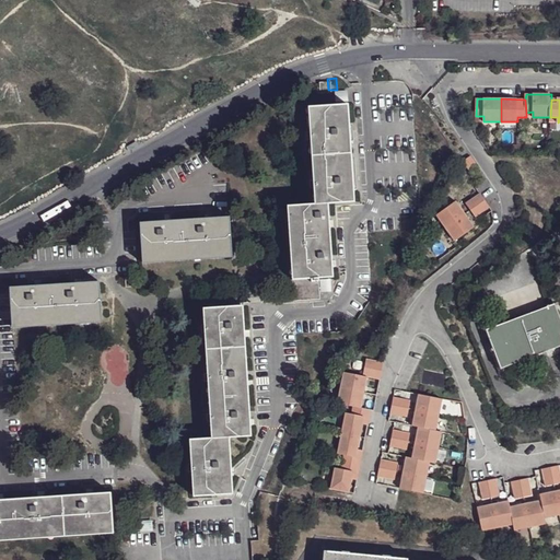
[(293,299),(322,295),(322,290),(321,277),(331,277),(334,276),(330,203),(357,201),(349,104),(310,107),(315,203),(289,206),(294,278),(292,279),(293,299)]
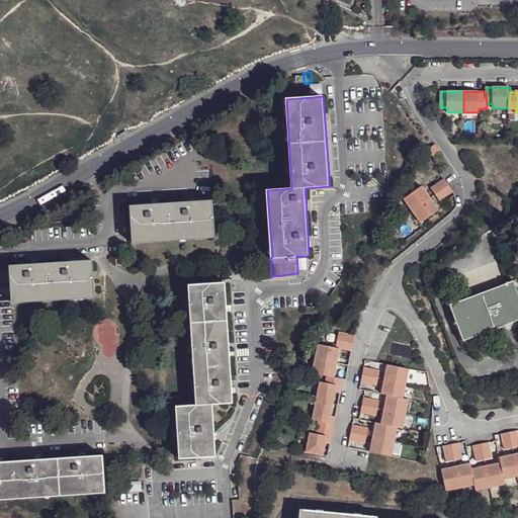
[(442,153),(436,144),(429,150),(434,158),(442,153)]
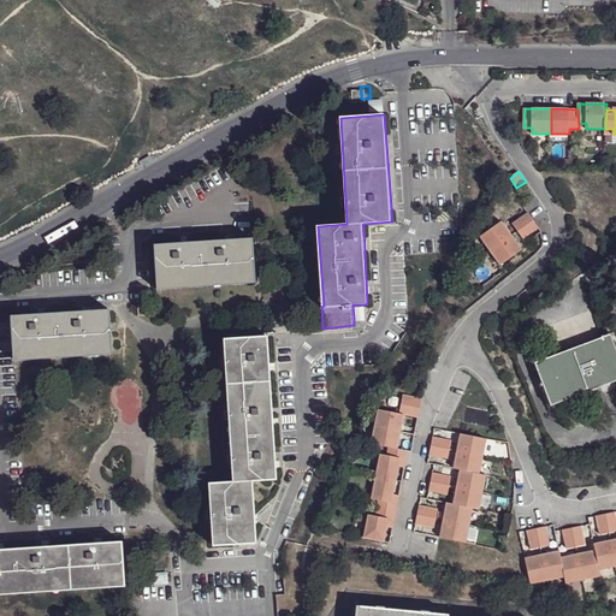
[(534,220),(529,213),(514,224),(519,231),(534,220)]
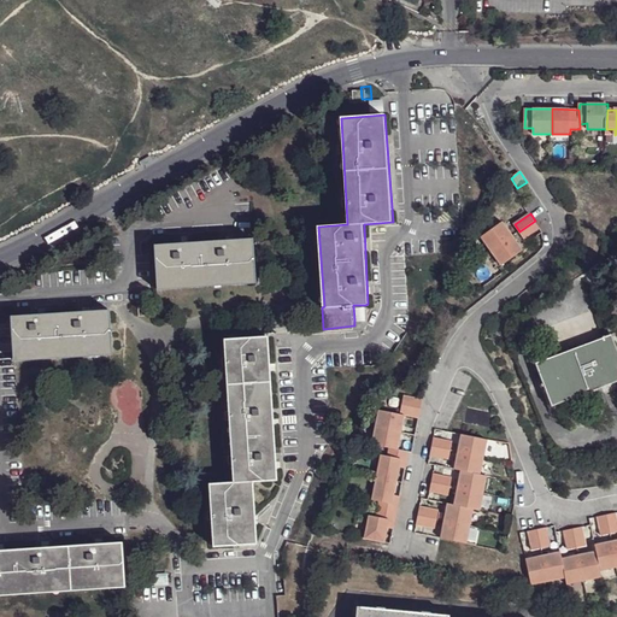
[(492,251),(513,236),(503,221),(482,236),(492,251)]
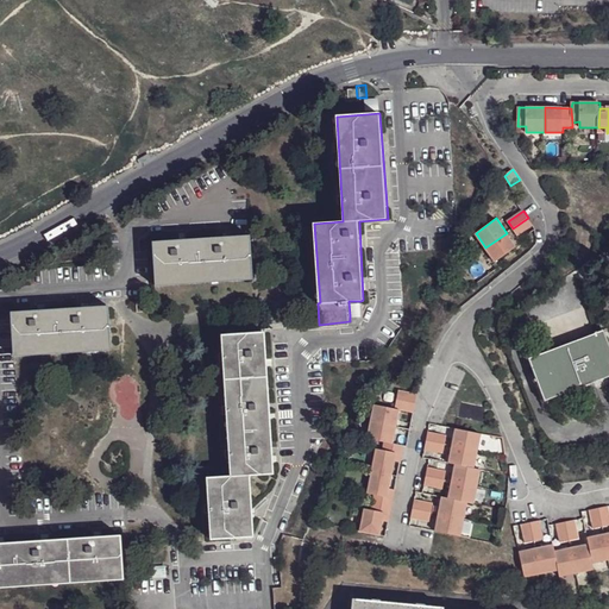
[(519,236),(534,225),(528,218),(513,228),(519,236)]
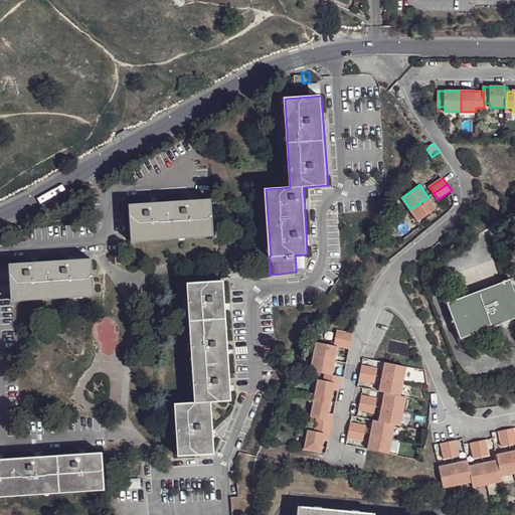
[(419,221),(438,208),(428,197),(410,209),(419,221)]
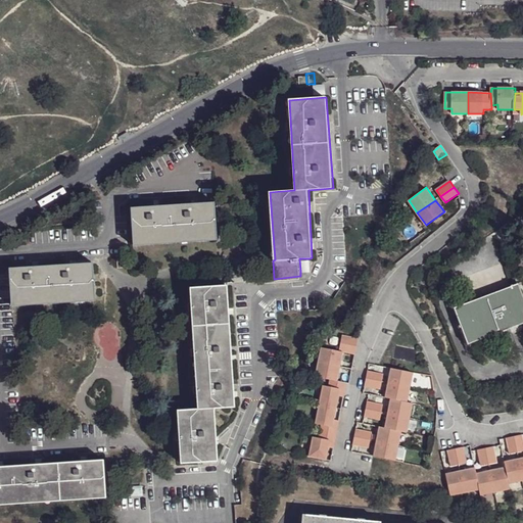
[(132,207),(135,246),(218,240),(216,202),(132,207)]
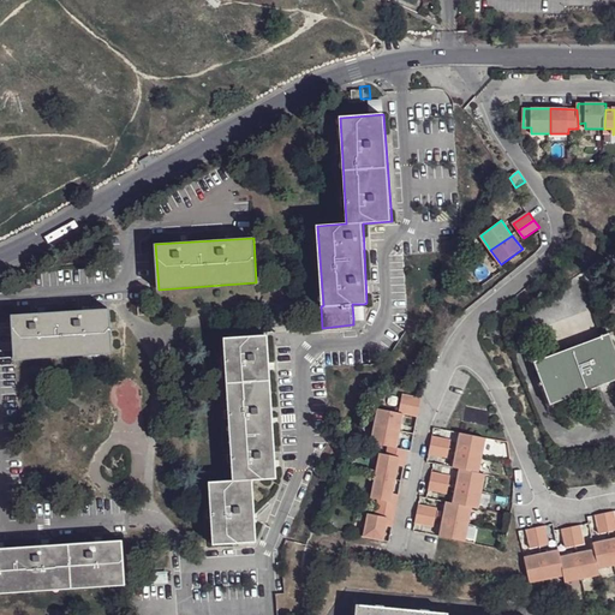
[(149,314),(148,302),(137,302),(138,315),(149,314)]
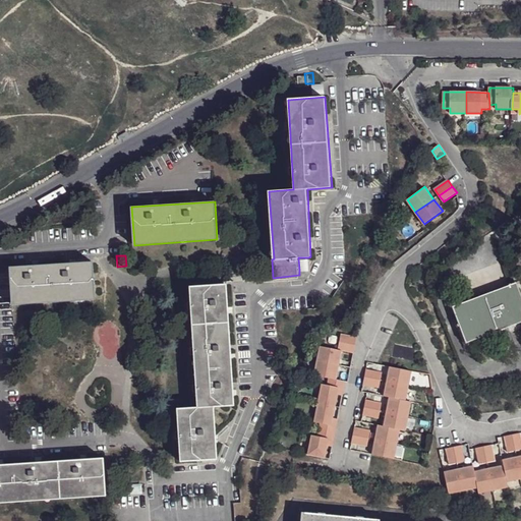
[(298,257),(299,270),(309,269),(308,257),(298,257)]
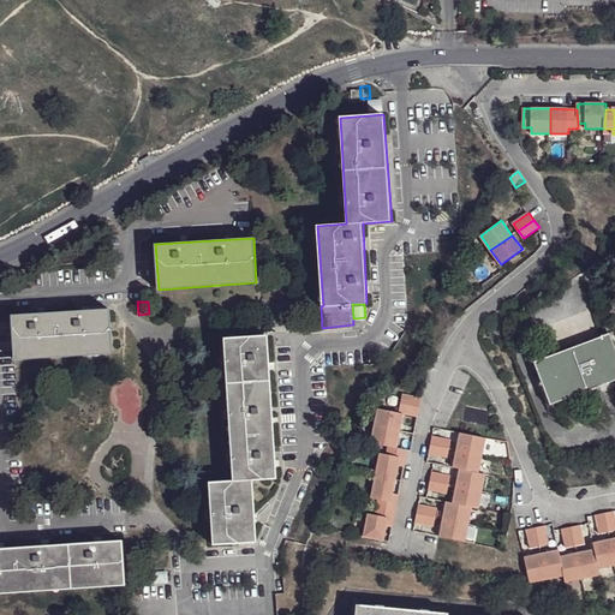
[(12,315),(16,359),(113,353),(111,308),(12,315)]
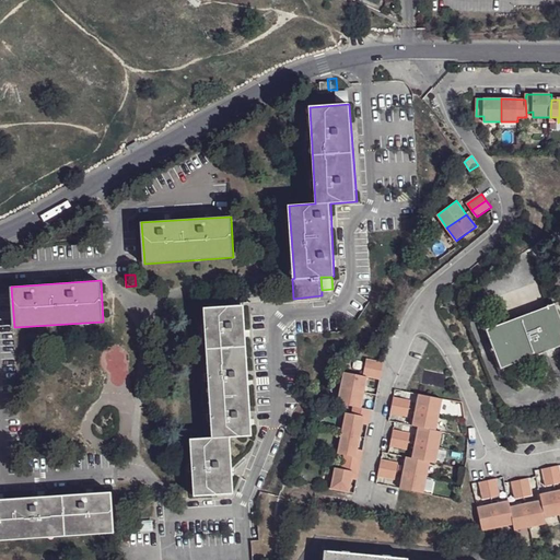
[(547,308),(487,327),(500,366),(559,345),(559,316),(555,303),(547,306),(547,308)]
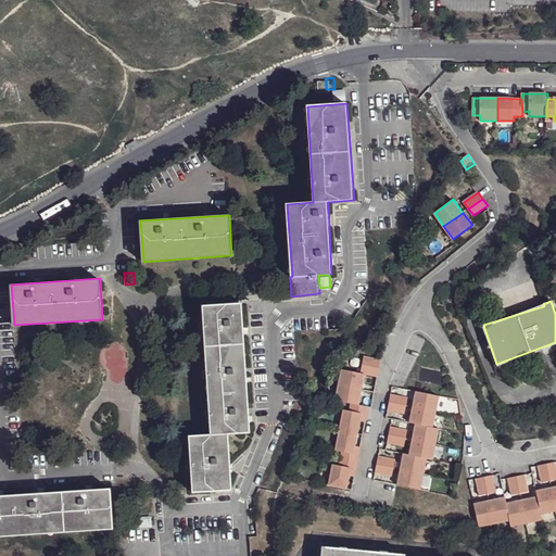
[(232,490),(229,434),(251,433),(242,304),(203,306),(204,321),(199,323),(199,328),(204,329),(206,369),(201,370),(202,378),(207,378),(210,409),(203,411),(204,418),(210,417),(212,434),(190,437),(191,458),(186,459),(186,467),(191,467),(193,492),(232,490)]
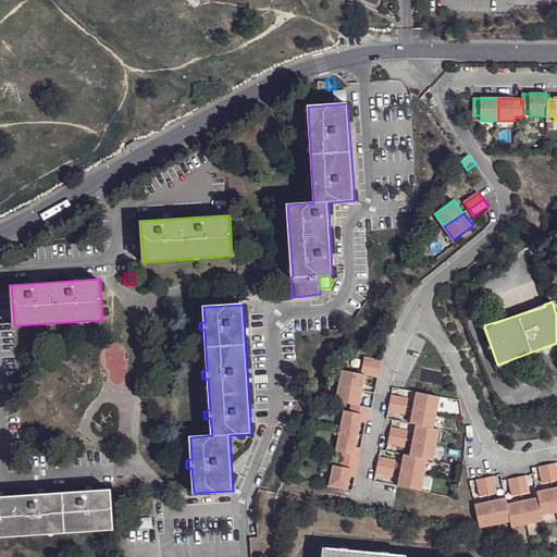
[(383,360),(366,357),(362,374),(366,374),(380,378),(383,360)]
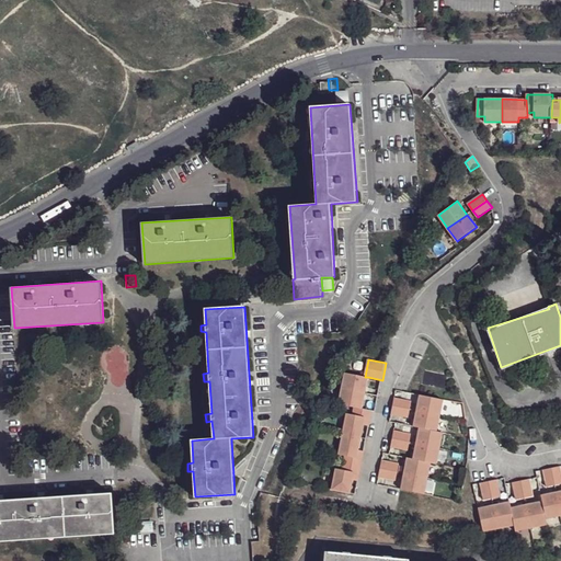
[(365,377),(345,373),(339,403),(355,407),(363,408),(368,377),(365,377)]
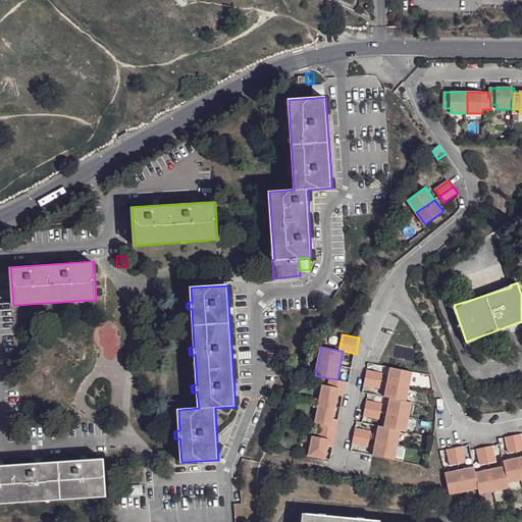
[(408,401),(413,371),(390,367),(385,397),(390,398),(408,401)]
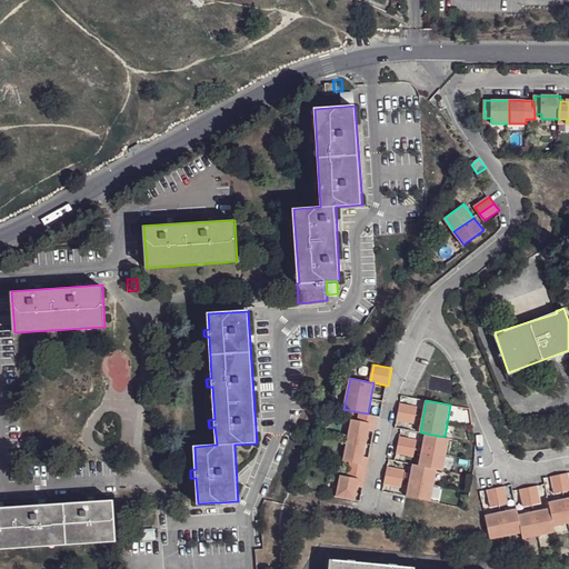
[(415,423),(418,407),(400,402),(397,420),(415,423)]
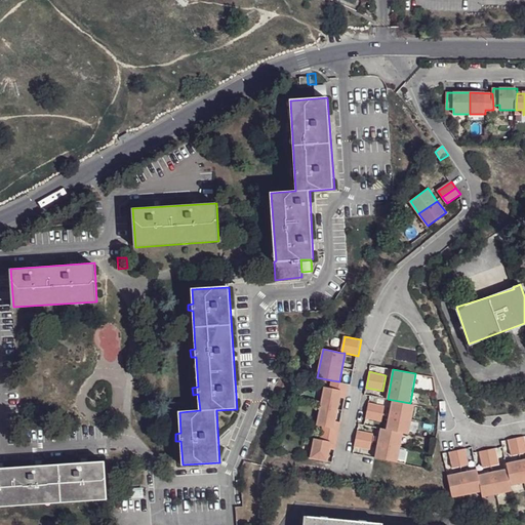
[(339,381),(332,380),(330,388),(342,390),(348,391),(349,384),(339,381)]
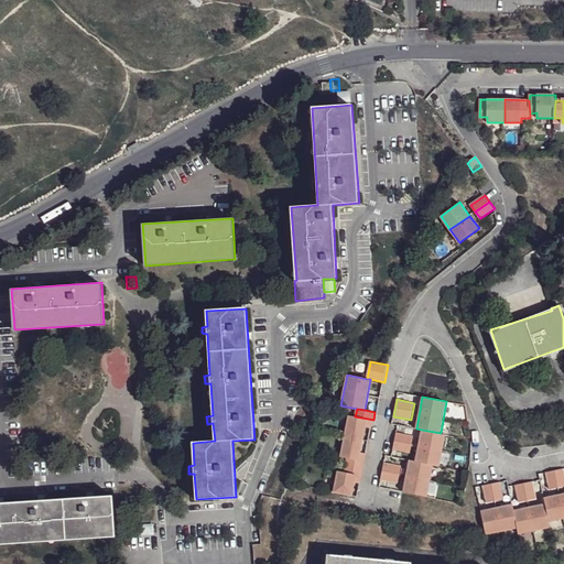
[(355,416),(349,415),(345,436),(364,440),(367,426),(368,419),(355,416)]
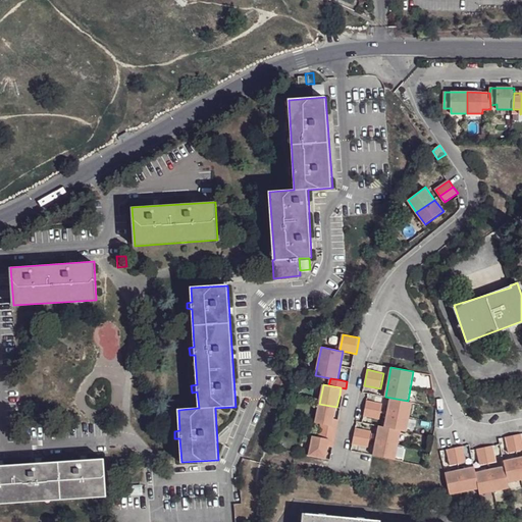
[(402,430),(407,431),(413,402),(408,401),(390,398),(385,427),(402,430)]
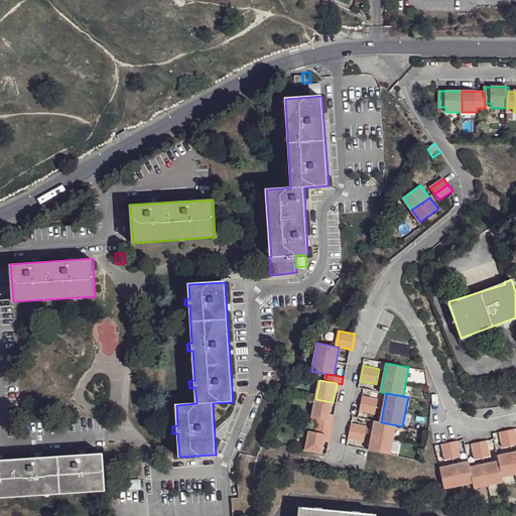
[(375,414),(378,399),(363,395),(360,411),(375,414)]
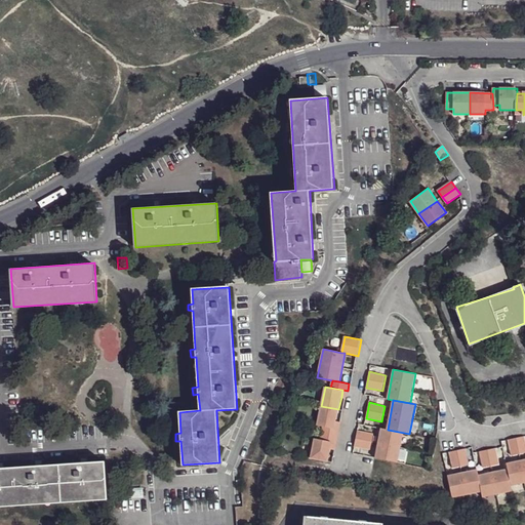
[(338,409),(321,406),(317,425),(323,426),(335,428),(336,420),(338,409)]
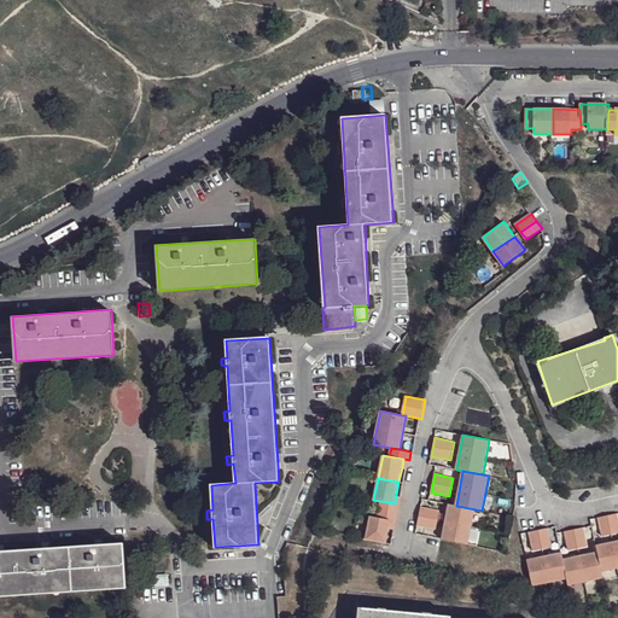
[(395,503),(380,501),(379,508),(398,513),(400,506),(395,503)]
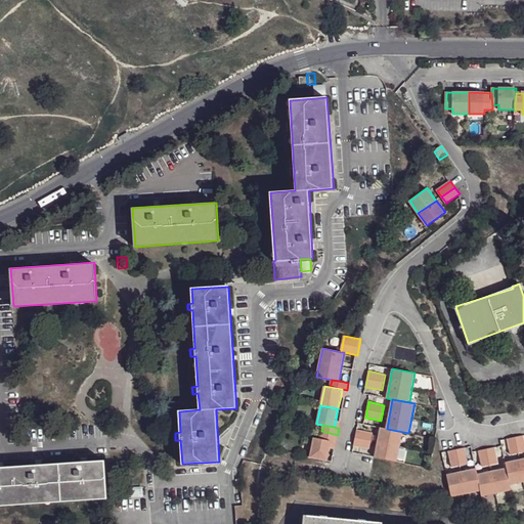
[(387,429),(381,427),(375,456),(397,462),(403,432),(387,429)]
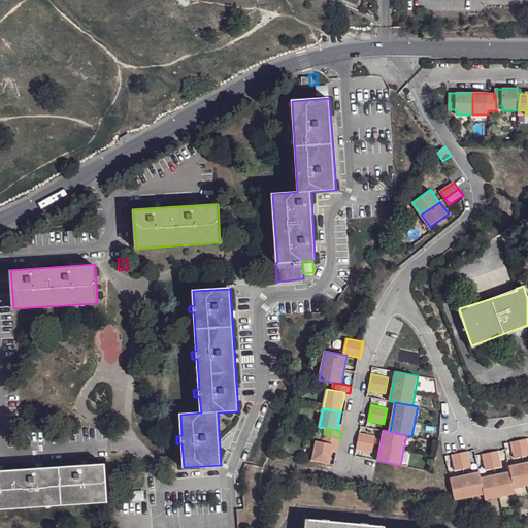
[(373,452),(376,436),(360,433),(357,449),(373,452)]
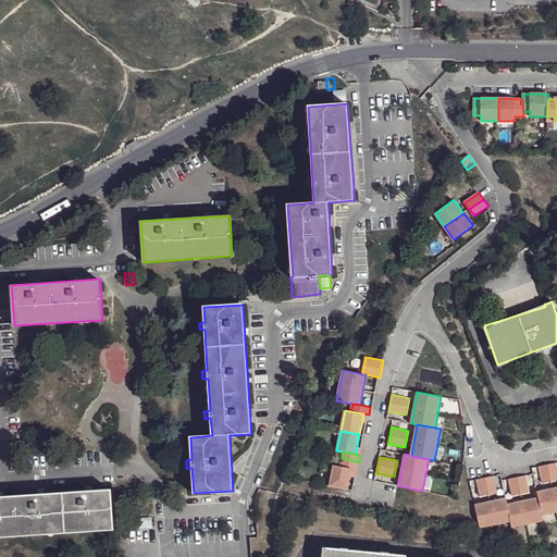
[(359,462),(342,458),(339,466),(358,469),(359,462)]
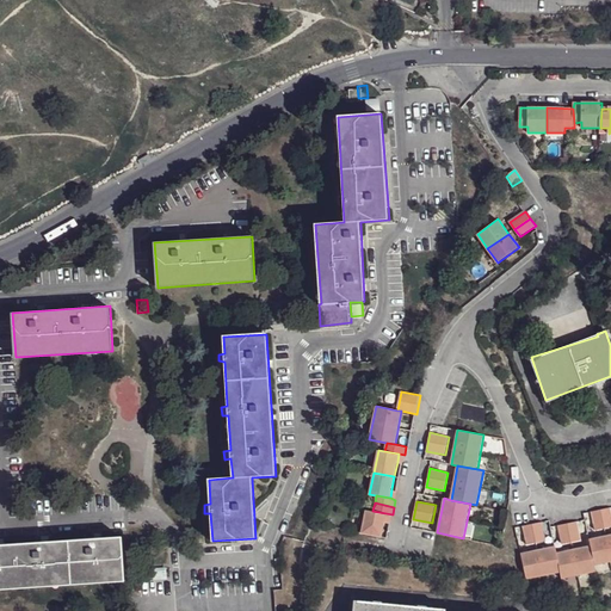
[(591,512),(594,531),(610,526),(610,516),(610,508),(591,512)]
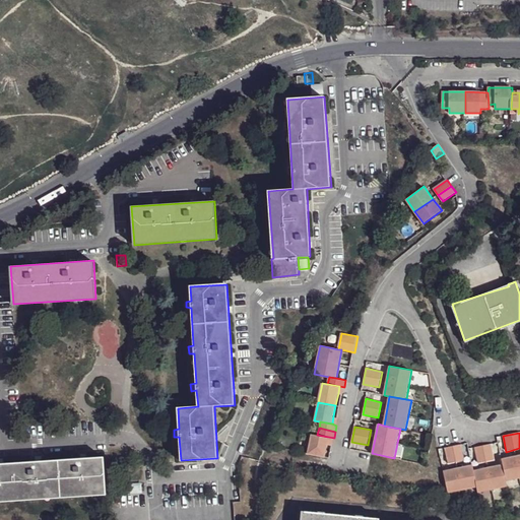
[(317,435),(312,434),(308,453),(325,457),(328,445),(333,446),(334,438),(317,435)]
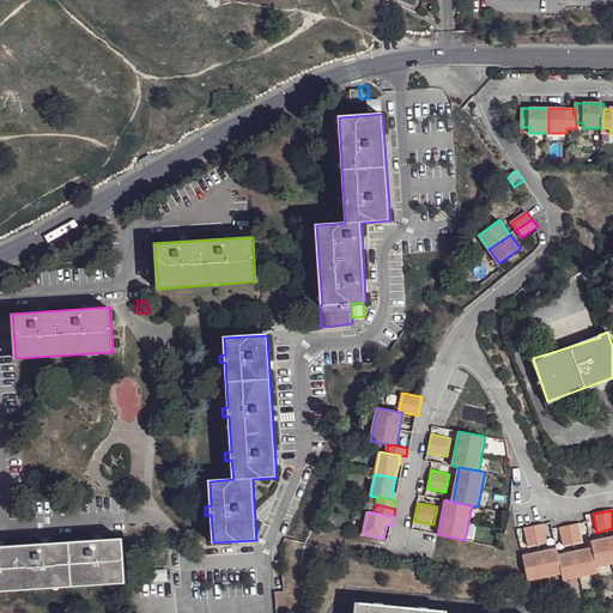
[(563,546),(582,542),(578,523),(559,527),(563,546)]
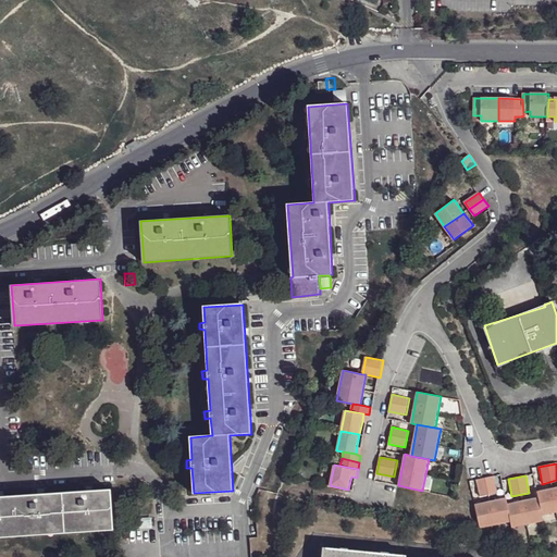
[(480,496),(496,493),(493,477),(477,480),(480,496)]
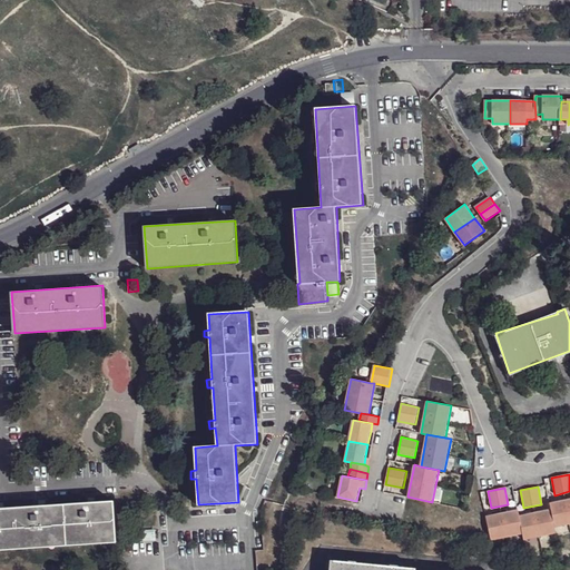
[(0,547),(119,539),(116,498),(0,504),(0,547)]
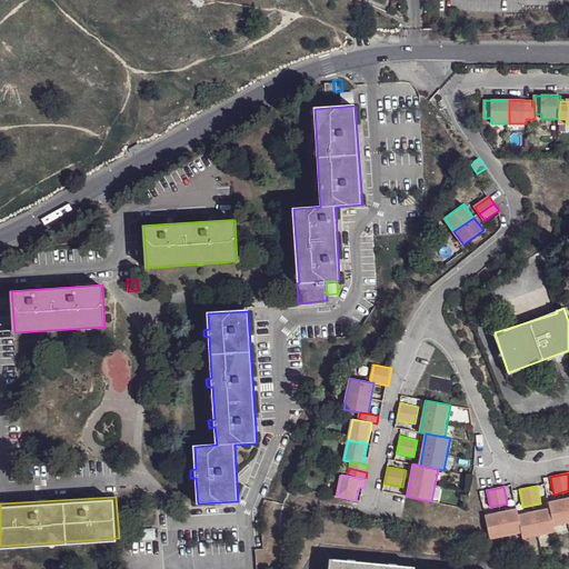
[(549,509),(552,527),(568,523),(568,498),(548,502),(549,509)]
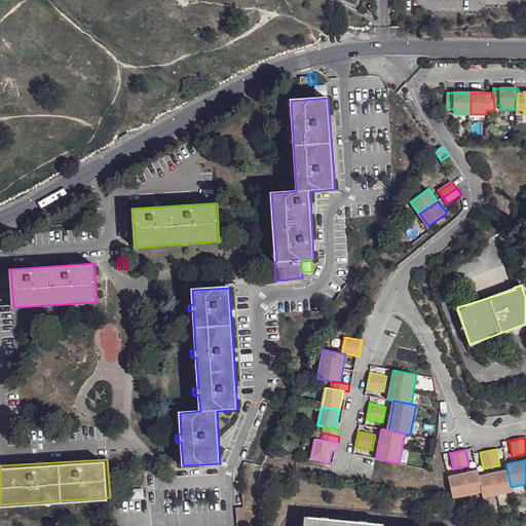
[(477,471),(447,477),(452,499),(482,493),(478,477),(477,471)]
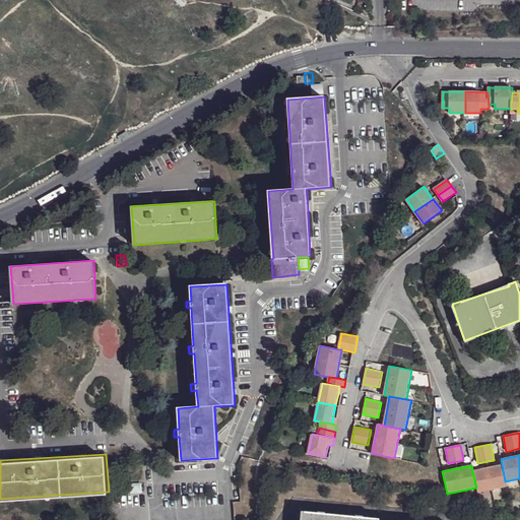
[(502,465),(472,471),(476,488),(477,493),(506,486),(505,481),(502,465)]
